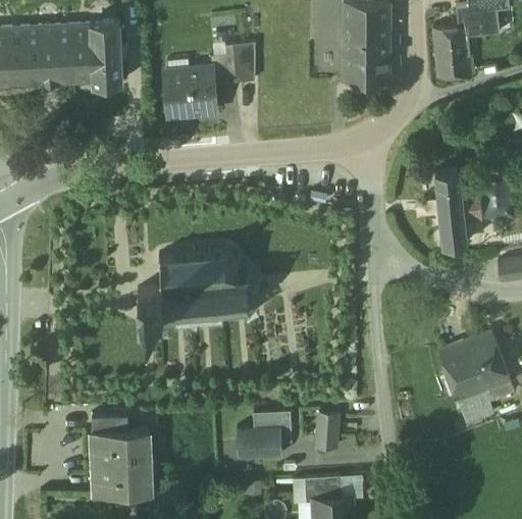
[(79,0),(56,0),(58,22),(81,22),(79,0)]
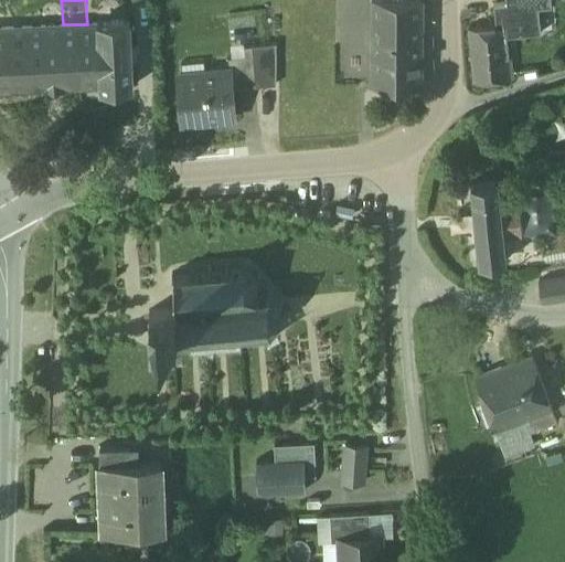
[(550,0),(501,0),(504,28),(505,28),(507,34),(554,29),(550,0)]
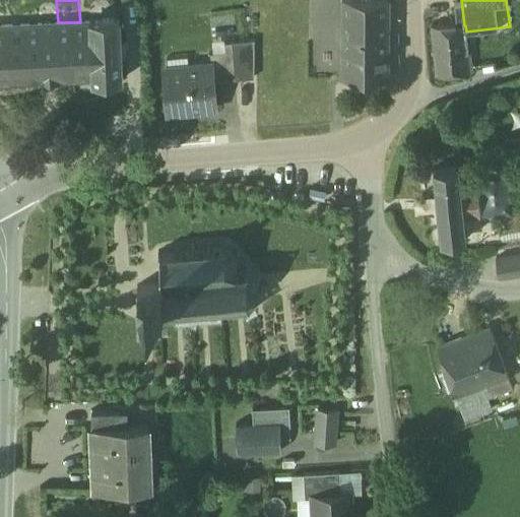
[(389,1),(342,1),(341,80),(388,80),(389,1)]
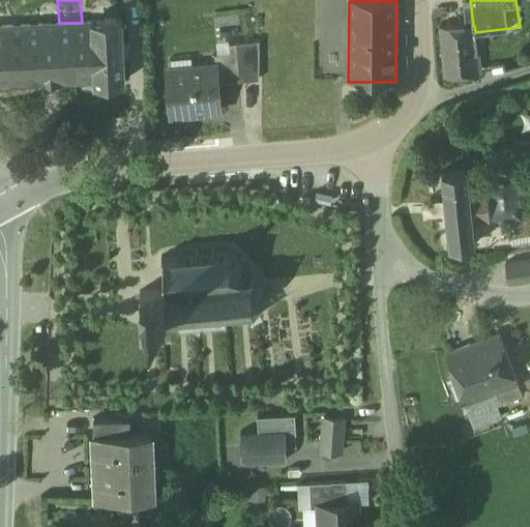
[(122,19),(91,20),(91,22),(94,81),(94,83),(125,82),(122,19)]
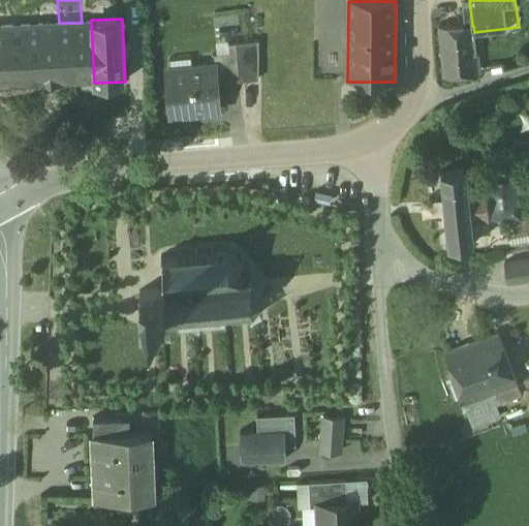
[(59,23),(0,25),(0,84),(94,81),(91,22),(82,23),(59,23)]
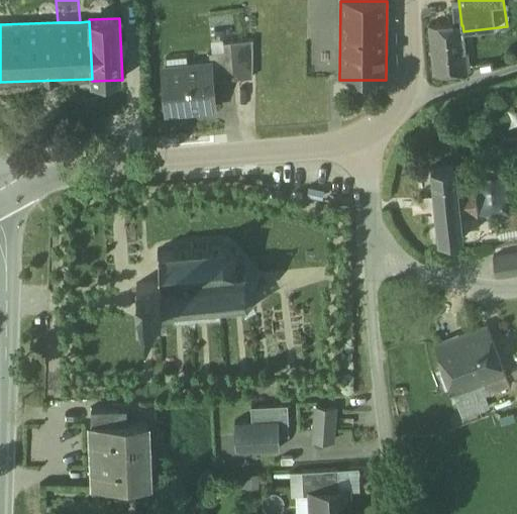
[(461,25),(429,28),(433,77),(468,74),(463,31),(462,25),(461,25)]
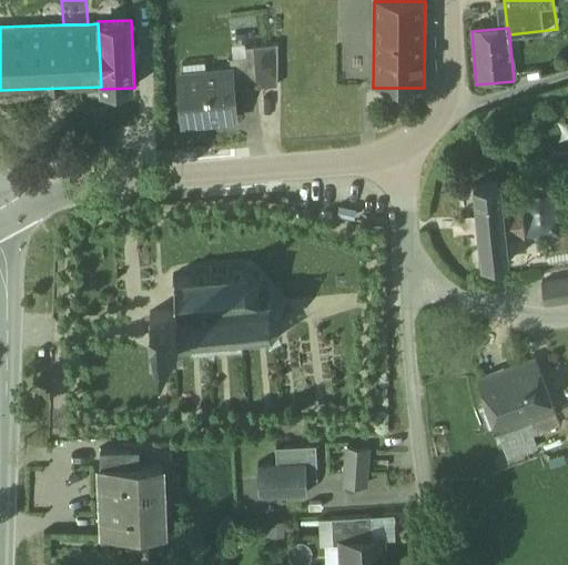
[(277,47),(253,49),(257,90),(277,88),(277,47)]
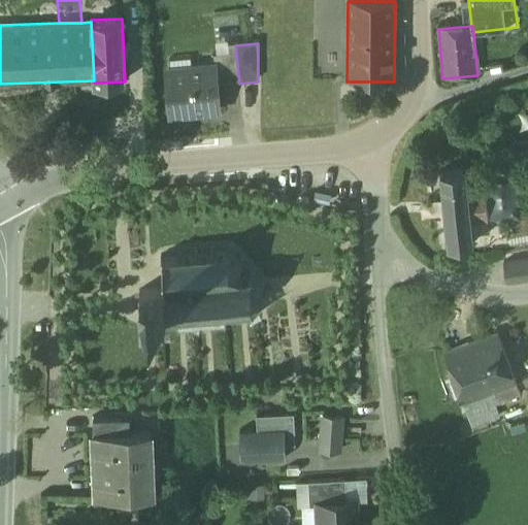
[(235,45),(228,46),(229,56),(213,57),(215,70),(217,70),(218,86),(239,84),(235,45)]
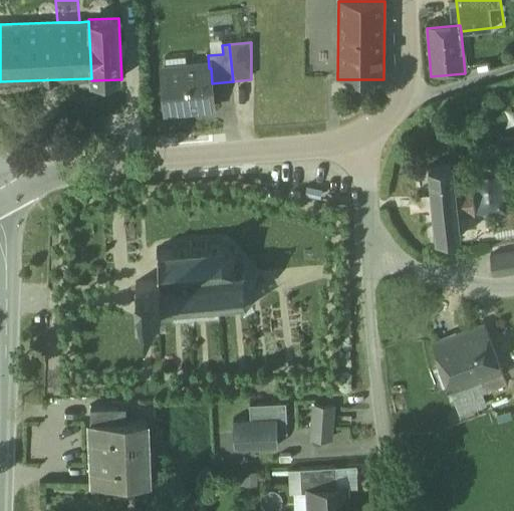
[(209,68),(165,72),(169,111),(214,107),(212,83),(211,68),(209,68)]
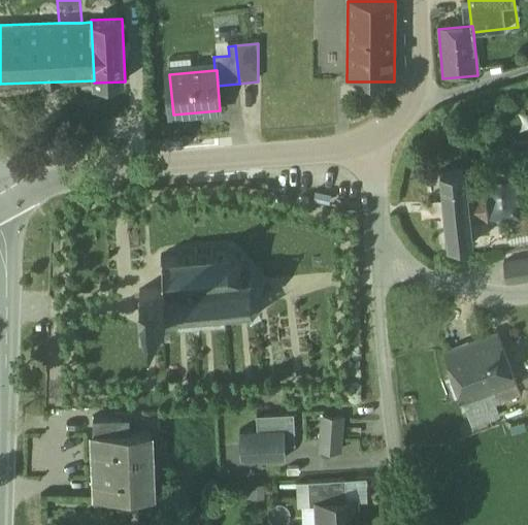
[(466,168),(440,170),(443,202),(439,202),(440,214),(444,212),(448,244),(473,241),(471,221),(488,219),(485,188),(467,190),(467,182),(471,182),(470,171),(466,171),(466,168)]
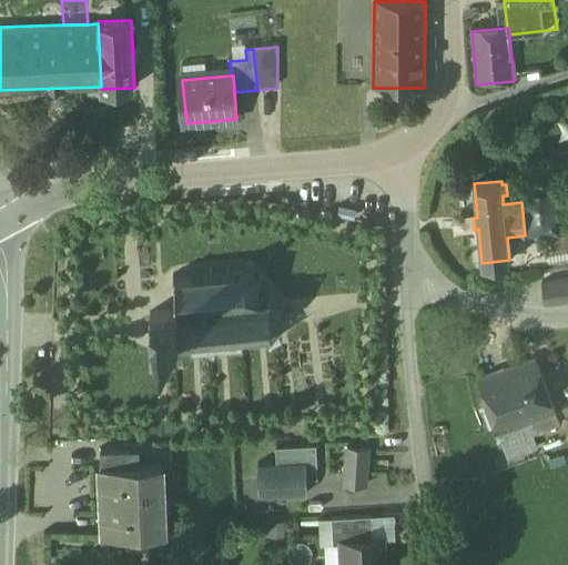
[(227,275),(212,276),(212,272),(209,272),(210,278),(195,279),(194,273),(192,273),(192,279),(176,280),(173,276),(171,279),(175,282),(178,312),(150,314),(151,341),(162,340),(162,343),(165,346),(170,345),(173,342),(173,339),(176,339),(178,342),(180,342),(181,347),(183,346),(183,341),(198,340),(198,345),(201,345),(200,340),(215,339),(216,344),(219,344),(217,339),(232,338),(233,344),(236,343),(235,336),(246,335),(247,341),(250,340),(249,335),(259,334),(260,339),(262,339),(262,334),(271,333),(273,338),(275,336),(273,332),(280,323),(285,325),(285,322),(281,321),(280,310),(284,308),(283,305),(279,308),(271,301),(272,296),(270,295),(269,300),(259,301),(257,285),(262,283),(261,281),(256,283),(247,275),(249,271),(246,270),(244,274),(230,275),(230,271),(226,271),(227,275)]
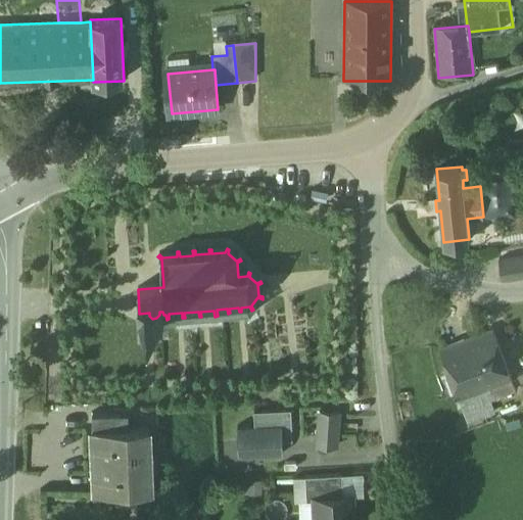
[(522,257),(498,262),(502,281),(522,278),(522,257)]
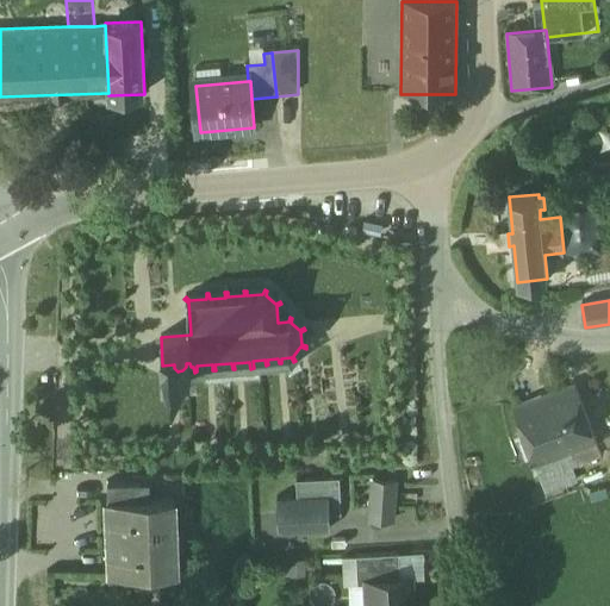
[(574,386),(514,408),(535,467),(597,444),(574,386)]
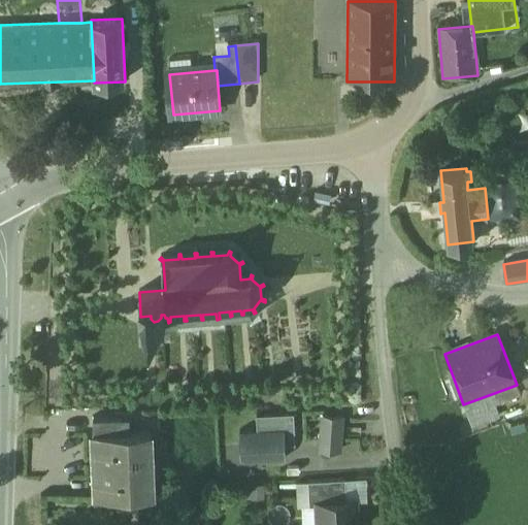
[(122,416),(93,417),(94,431),(96,495),(153,492),(151,430),(122,431),(122,416)]
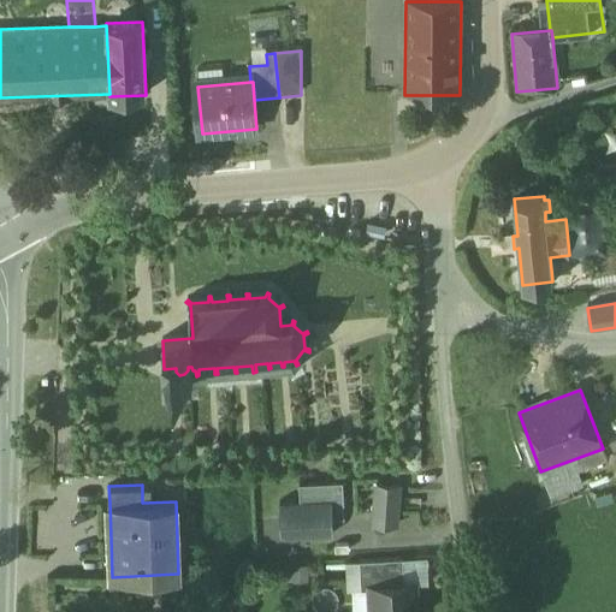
[(398,487),(377,486),(374,528),(396,529),(398,487)]
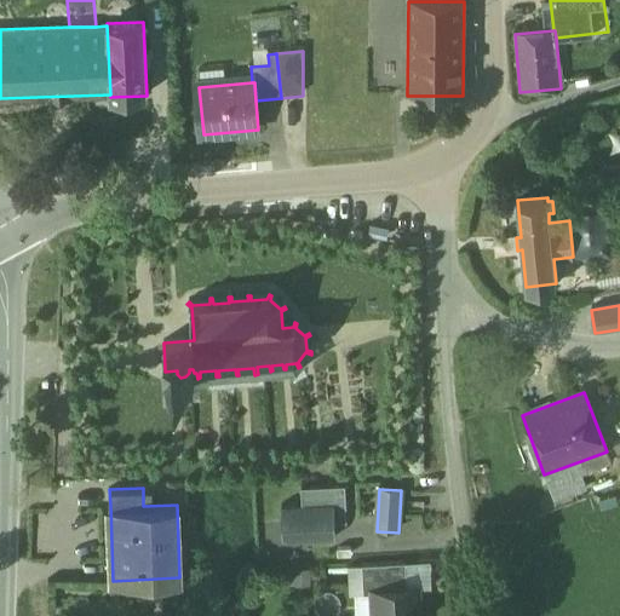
[(334,505),(281,507),(283,541),(336,539),(334,505)]
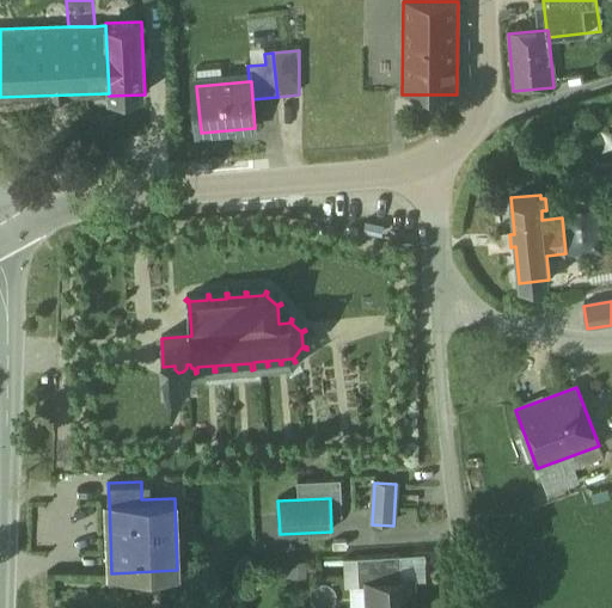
[(401,557),(357,559),(359,588),(368,587),(368,585),(402,583),(401,557)]
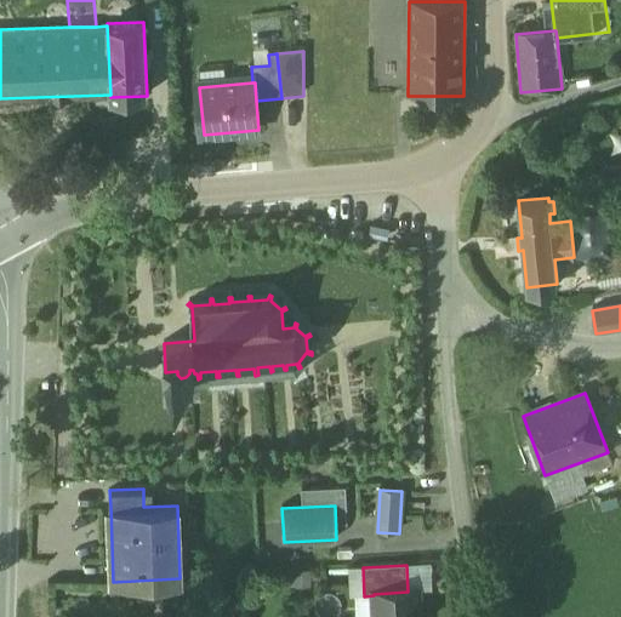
[(408,592),(374,594),(374,595),(375,616),(419,616),(417,592),(408,592)]
